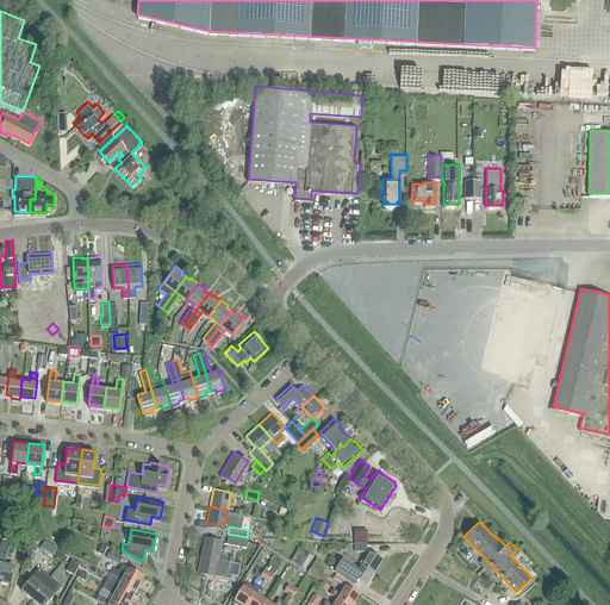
[(247,537),(228,534),(226,541),(246,544),(247,537)]
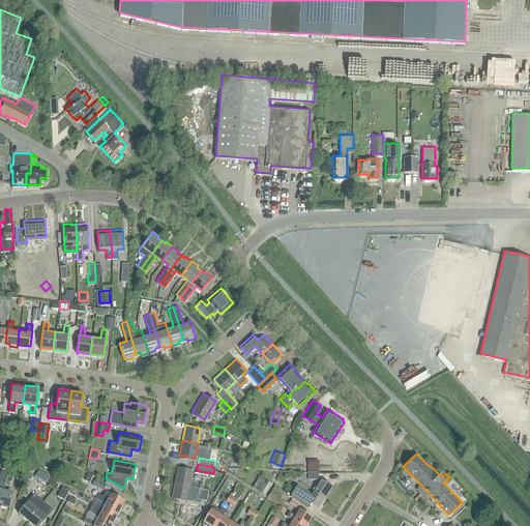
[(177,465),(175,480),(189,484),(196,485),(197,480),(197,479),(190,477),(193,468),(177,465)]
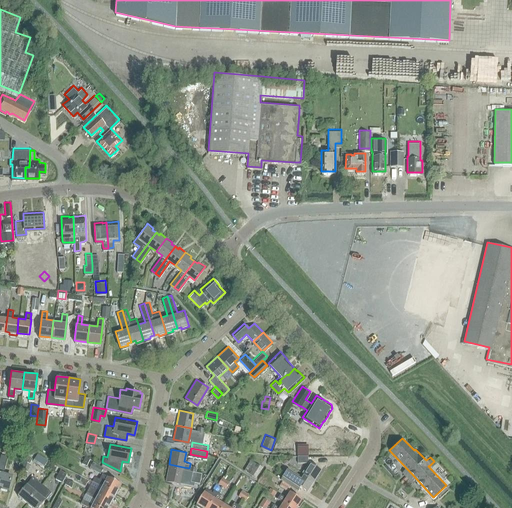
[(37,451),(32,458),(42,465),(47,457),(37,451)]
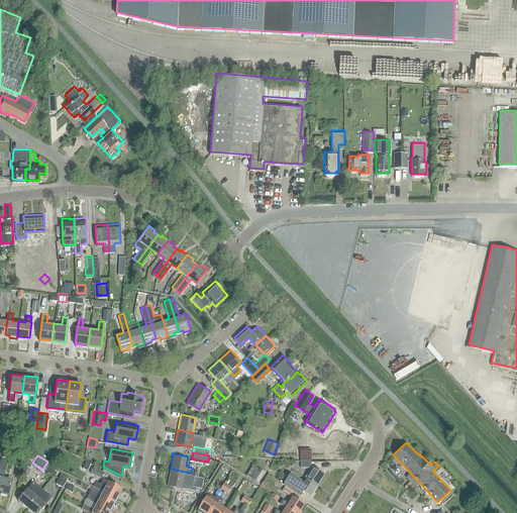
[(91,460),(86,458),(83,466),(87,468),(91,460)]
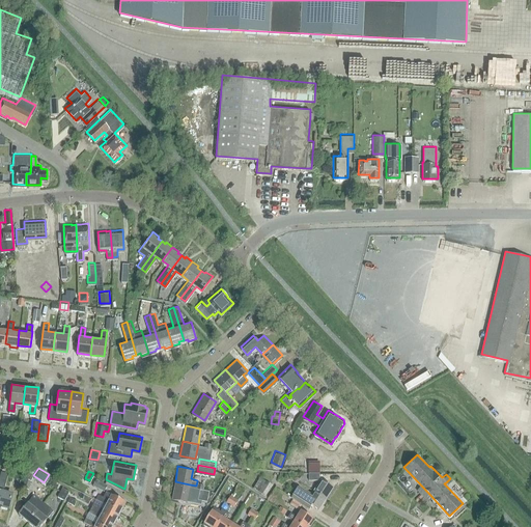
[(260,474),(255,484),(263,490),(270,479),(260,474)]
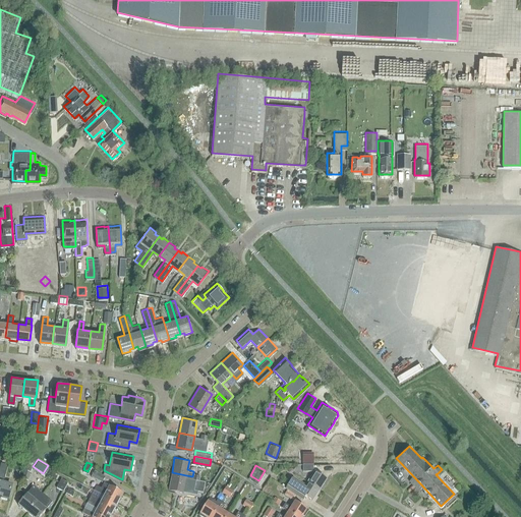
[(27,477),(31,469),(23,467),(20,475),(27,477)]
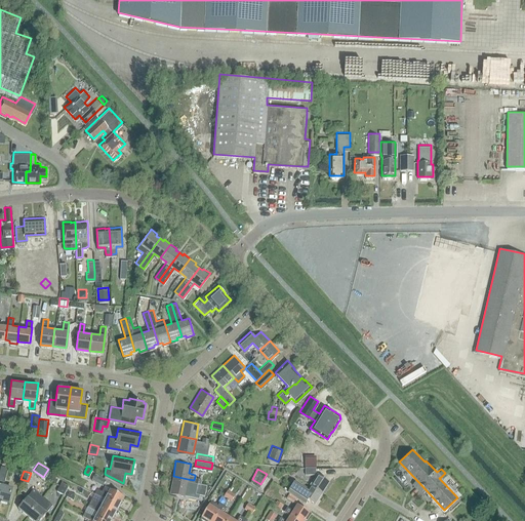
[(106,477),(94,471),(91,477),(103,483),(106,477)]
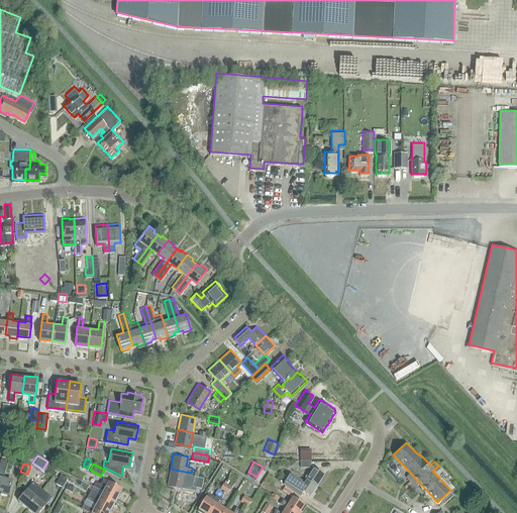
[(308,470),(305,475),(317,483),(323,472),(312,465),(309,471),(308,470)]
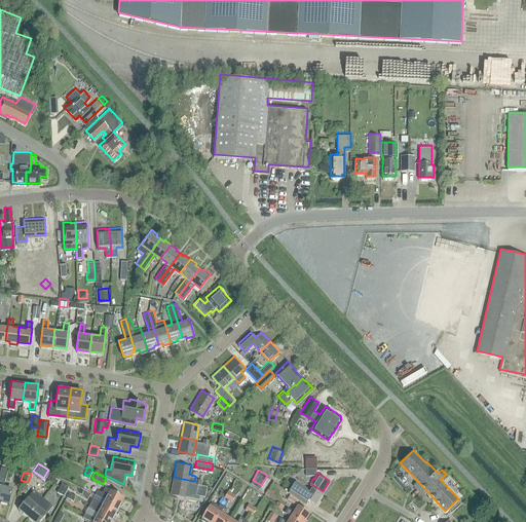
[(188,480),(174,477),(171,492),(185,495),(188,480)]
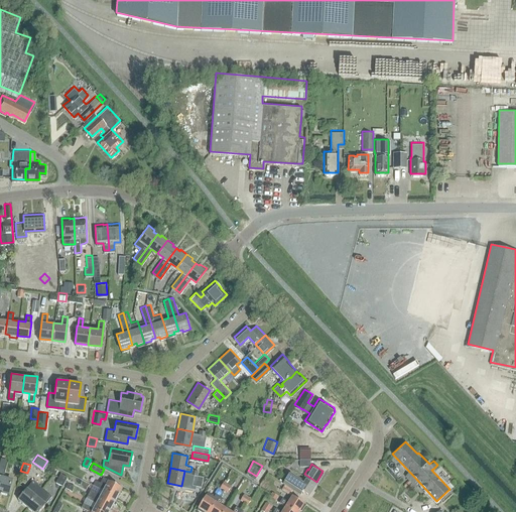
[(4,471),(1,470),(0,472),(0,491),(7,492),(11,478),(4,476),(5,473),(4,471)]
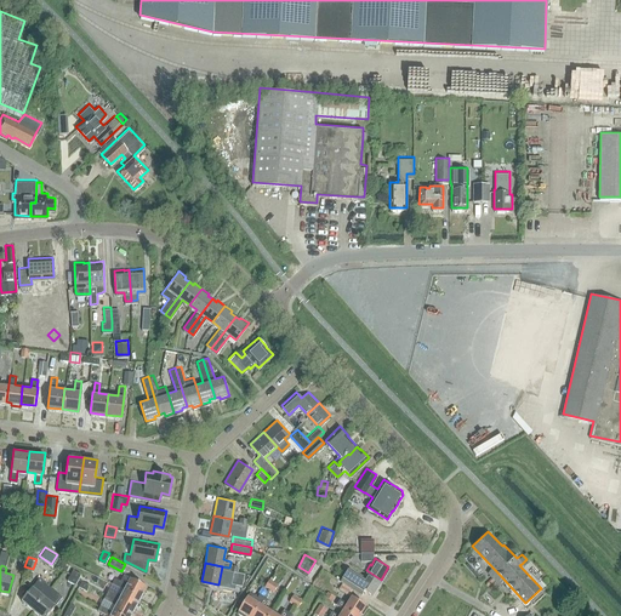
[(381,580),(366,570),(364,575),(349,565),(340,579),(360,592),(364,587),(372,592),(381,580)]
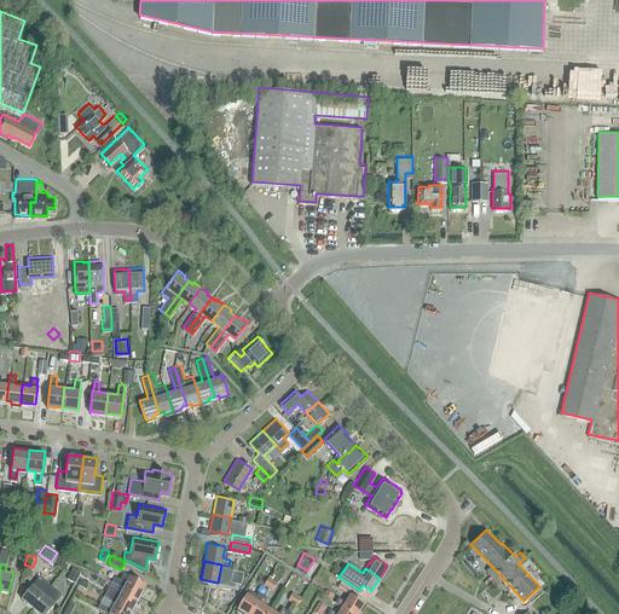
[(73,565),(69,571),(77,574),(81,569),(73,565)]
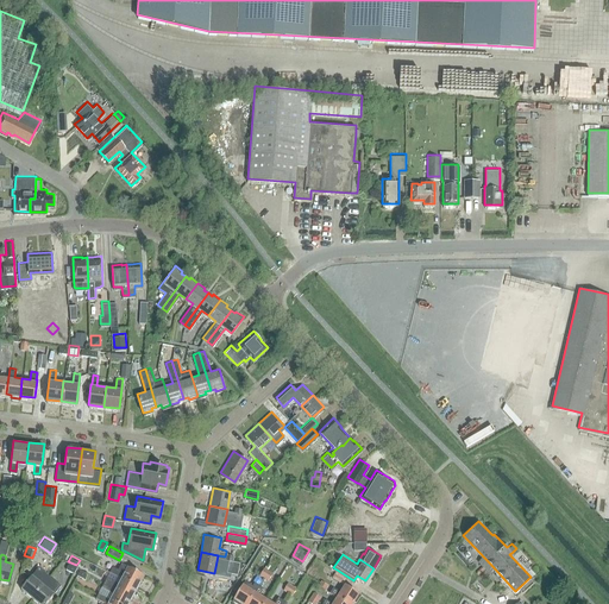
[(228,558),(226,570),(237,572),(239,559),(232,558),(228,558)]
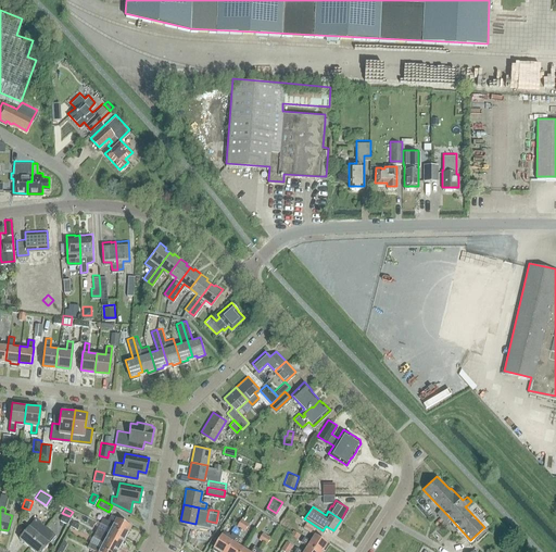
[(100,521),(104,523),(111,526),(125,534),(131,523),(111,512),(108,518),(102,515),(100,521)]
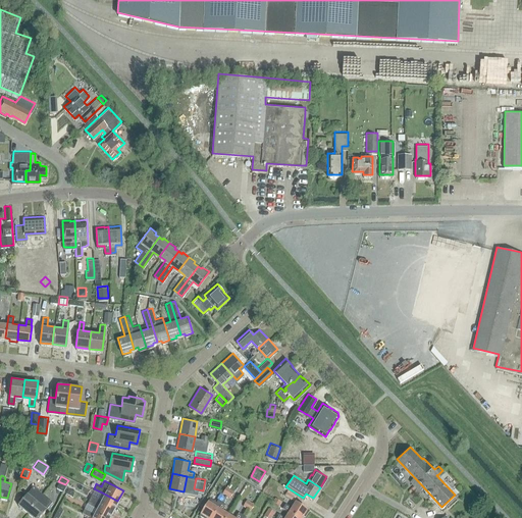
[(33,484),(31,486),(17,503),(28,510),(40,495),(42,493),(33,484)]
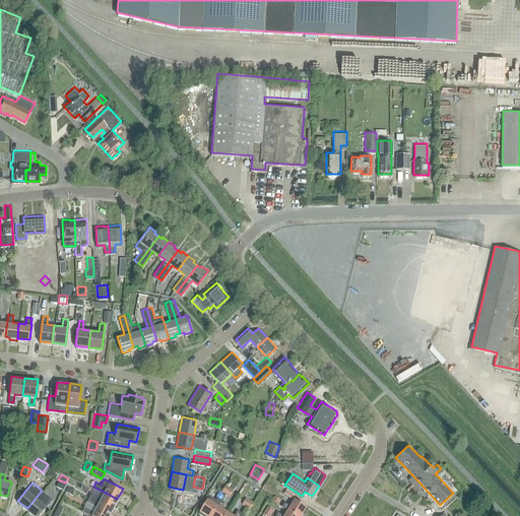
[(293,496),(295,492),(285,486),(282,484),(279,488),(283,491),(293,496)]
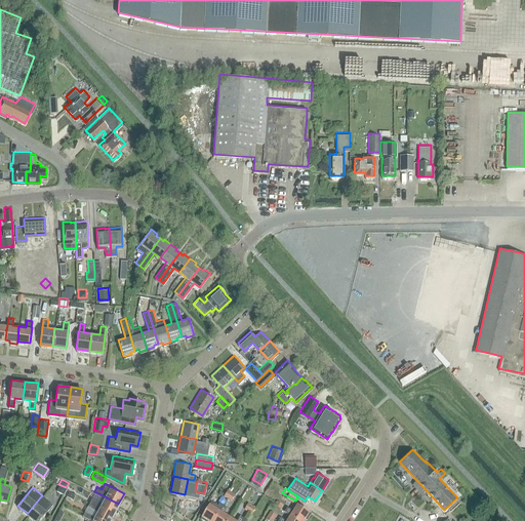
[(76,492),(69,489),(67,493),(73,497),(76,492)]
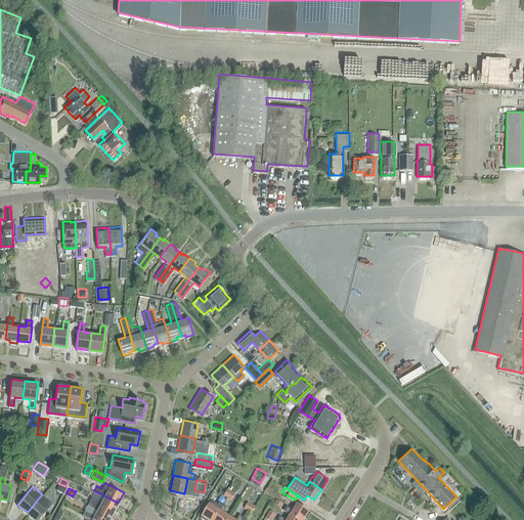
[(42,494),(40,496),(28,512),(36,519),(37,519),(50,505),(52,502),(42,494)]
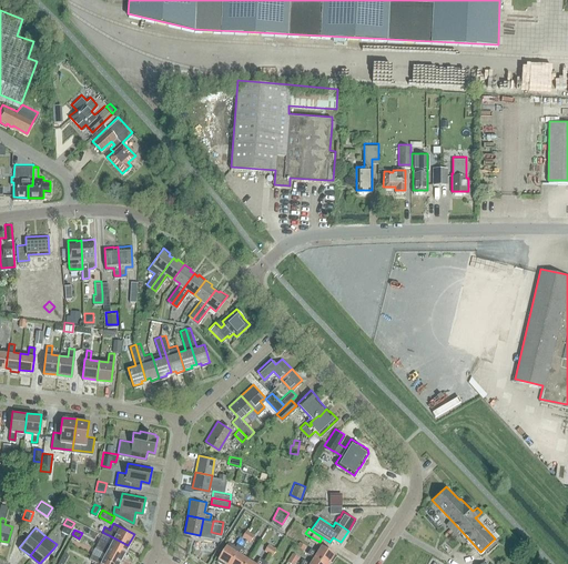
[(97,542),(101,544),(123,555),(128,545),(113,537),(110,543),(103,540),(99,537),(97,542)]
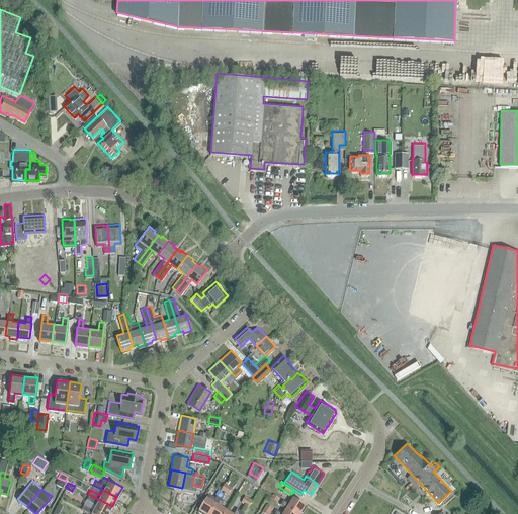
[(208,513),(220,496),(216,494),(214,496),(208,492),(197,509),(203,513),(205,511),(208,513)]
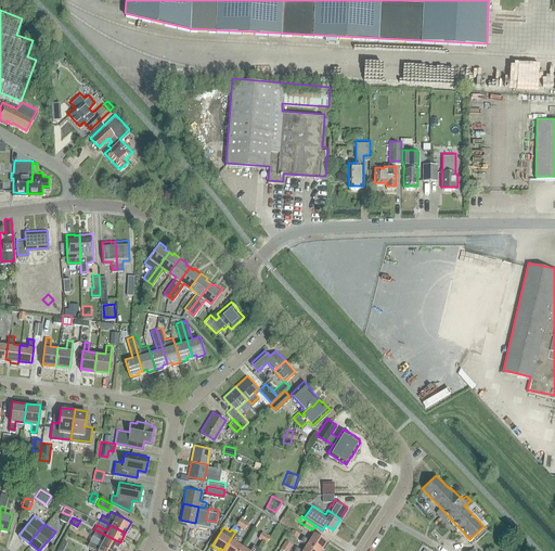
[(92,533),(97,535),(103,539),(100,545),(112,550),(115,550),(120,542),(99,532),(94,529),(92,533)]
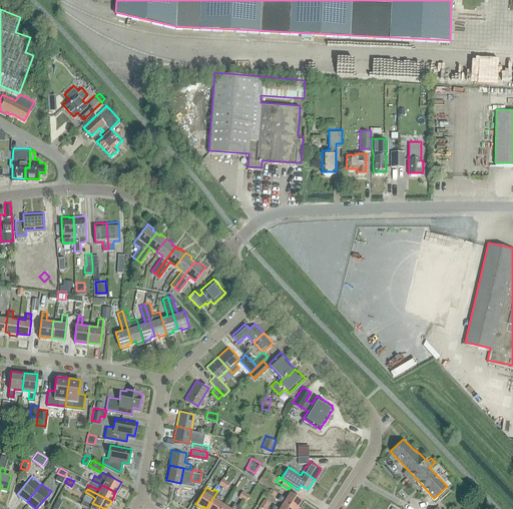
[(291,490),(286,497),(281,493),(278,497),(284,501),(296,508),(298,504),(300,506),(304,499),(291,490)]
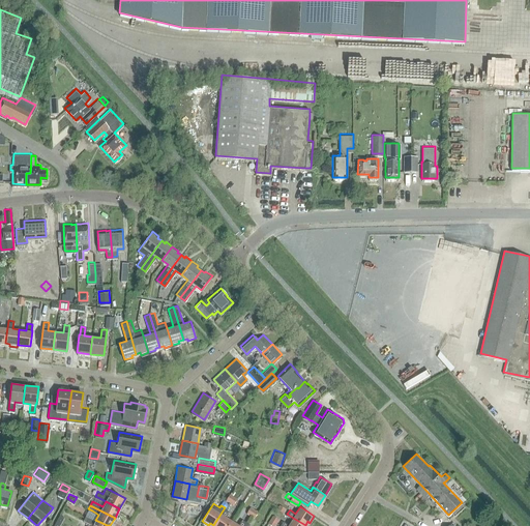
[(225,507),(213,525),(227,525),(232,520),(226,516),(229,509),(225,507)]
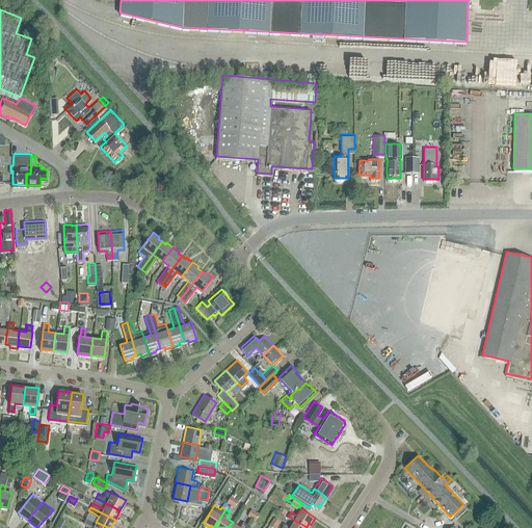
[(56,522),(60,524),(60,525),(64,518),(59,515),(56,522)]
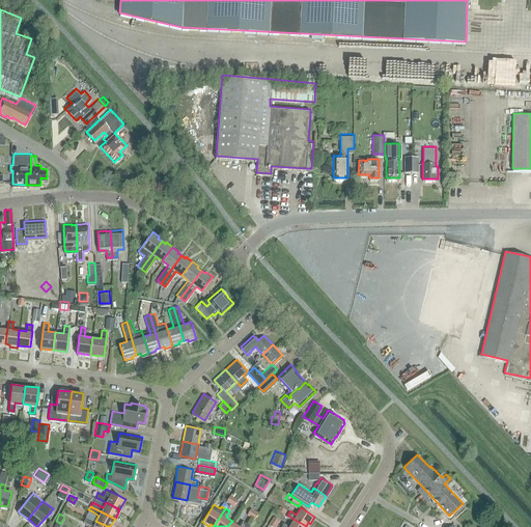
[(83,519),(87,521),(93,525),(91,526),(107,526),(95,521),(89,518),(85,516),(83,519)]
